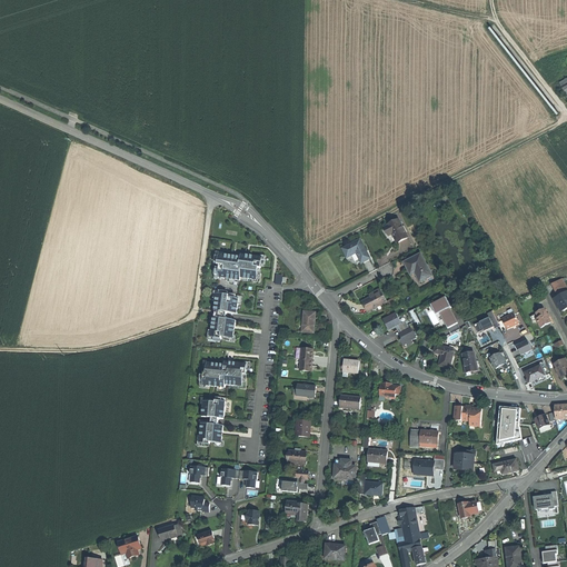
[(390,232),(395,241),(401,238),(406,236),(397,218),(386,224),(387,225),(383,226),(387,235),(390,232)]
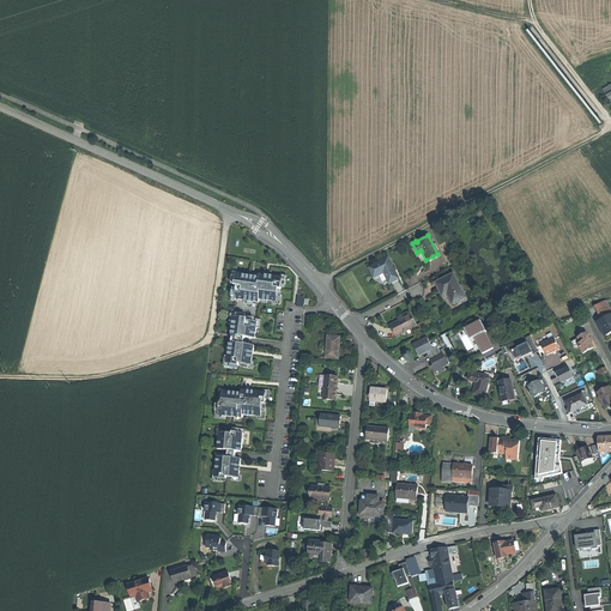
[(382,272),(387,282),(392,279),(397,278),(387,258),(368,266),(373,277),(382,272)]
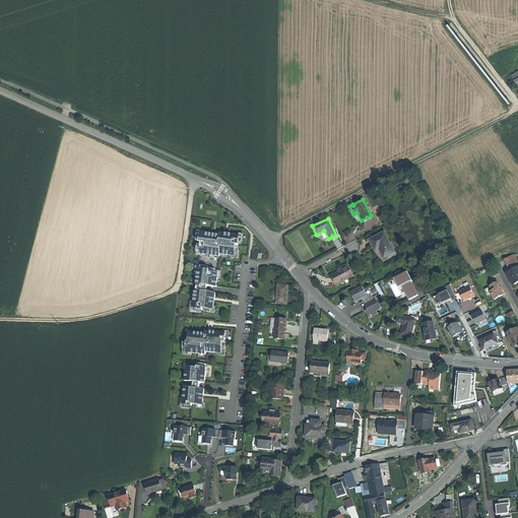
[(199,241),(198,252),(218,255),(218,252),(234,254),(236,243),(238,243),(239,234),(219,231),(218,234),(199,231),(197,240),(199,241)]
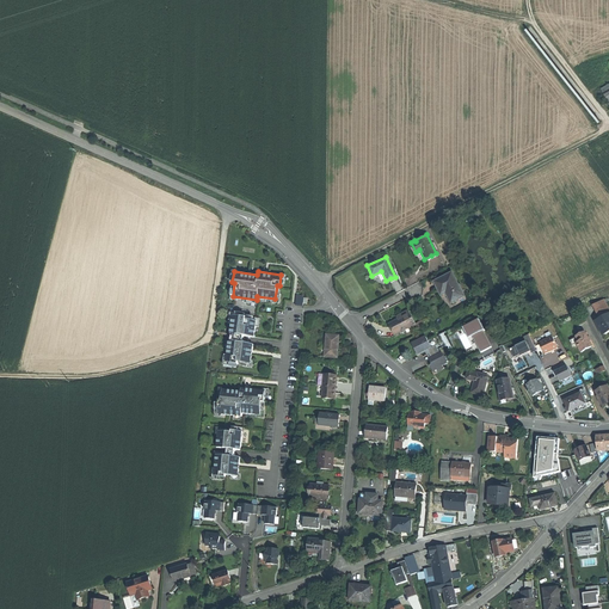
[(444,291),(448,302),(461,296),(450,272),(432,281),(435,287),(438,294),(444,291)]
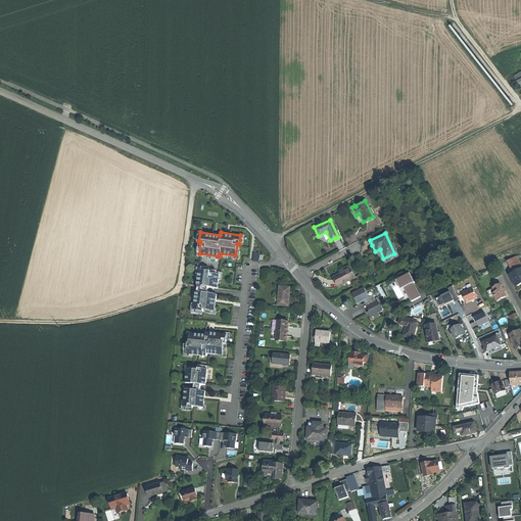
[(513,255),(506,259),(512,270),(518,267),(513,255)]
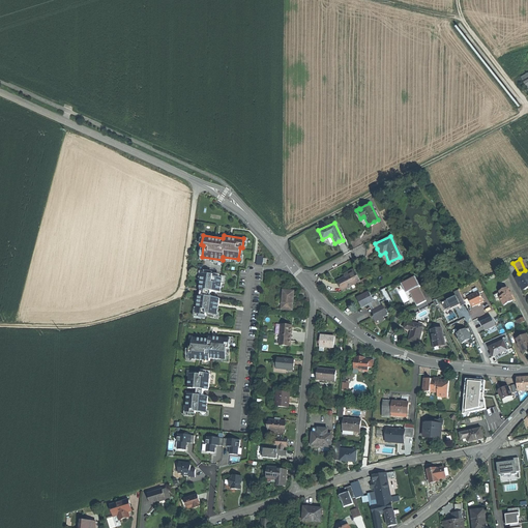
[(349,285),(357,281),(358,281),(352,269),(345,272),(346,274),(342,277),(335,281),(340,289),(349,285)]
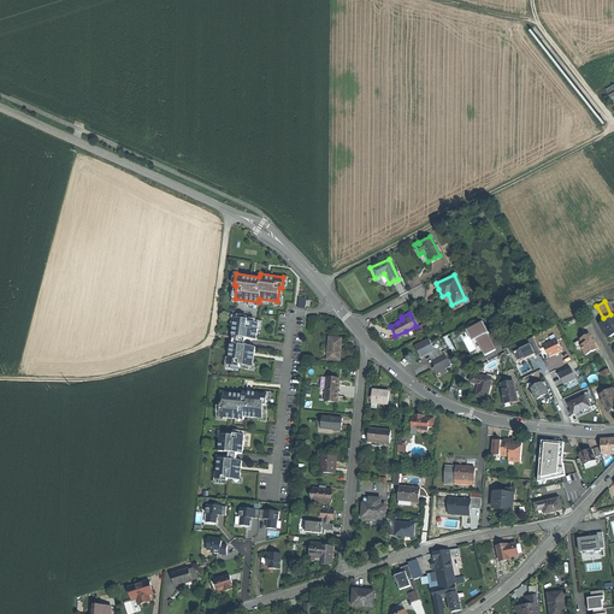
[(613,330),(613,316),(613,314),(598,322),(606,335),(613,331),(613,330)]
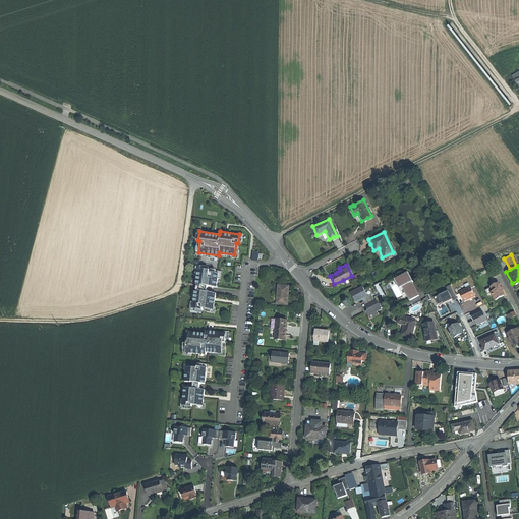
[(209,269),(197,267),(194,283),(198,283),(197,289),(194,289),(191,307),(202,308),(202,307),(212,308),(214,291),(210,291),(210,285),(215,286),(217,272),(209,271),(209,269)]
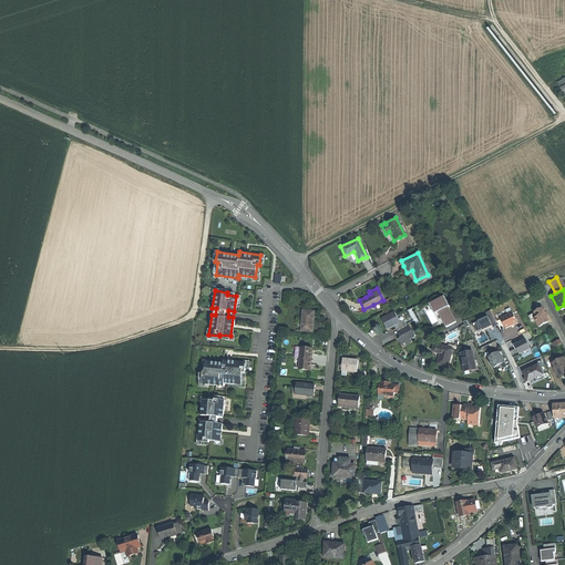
[(443,295),(432,300),(443,322),(448,320),(453,318),(447,305),(448,304),(443,295)]
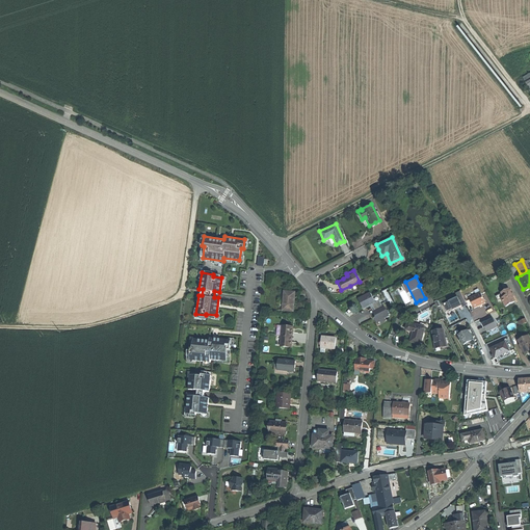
[(361,286),(359,282),(350,286),(352,290),(361,286)]
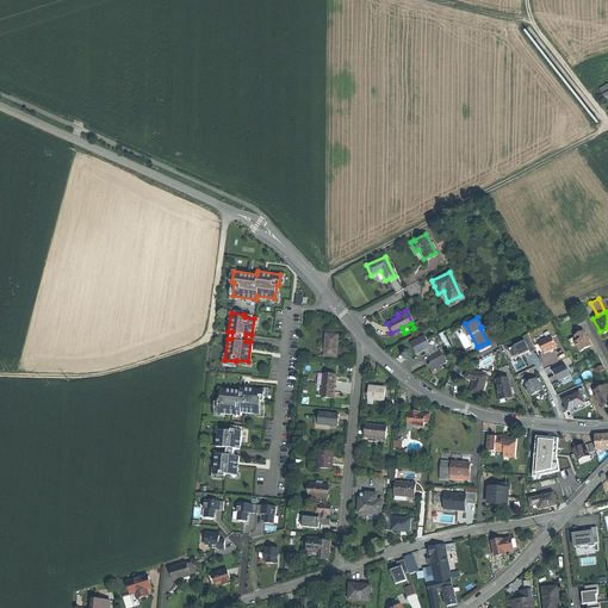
[(336,342),(337,330),(326,329),(323,352),(335,353),(336,342)]
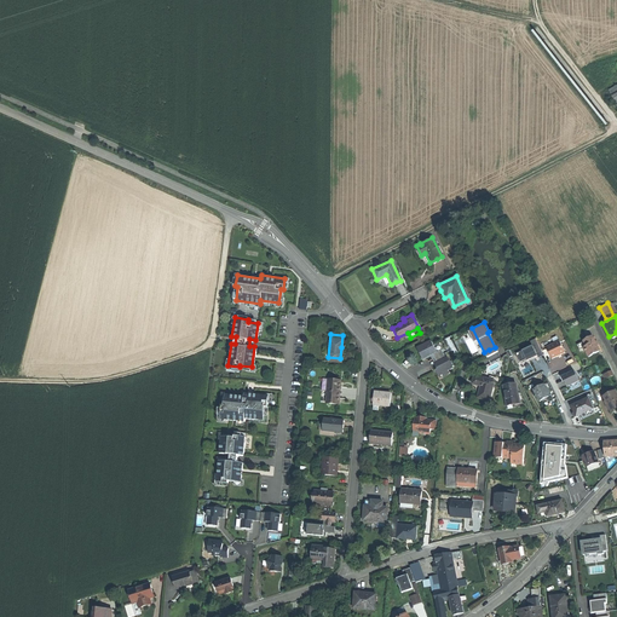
[(449,334),(443,336),(450,352),(456,349),(449,334)]
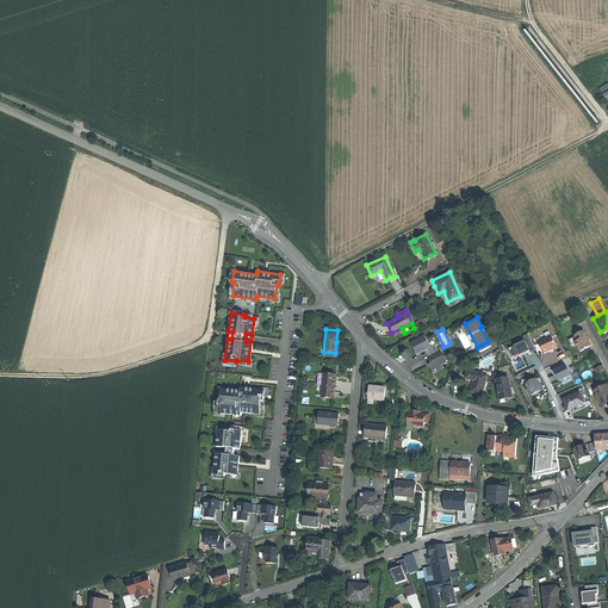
[(566,337),(569,343),(572,342),(576,351),(583,346),(589,343),(582,329),(566,337)]
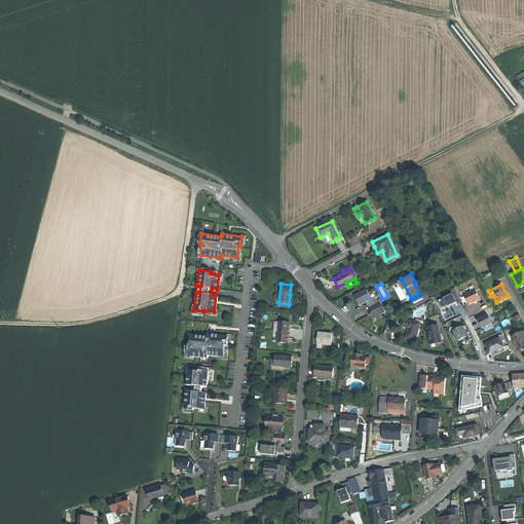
[(437,298),(440,305),(445,303),(446,305),(451,302),(455,300),(455,302),(459,300),(453,287),(449,289),(451,292),(437,298)]
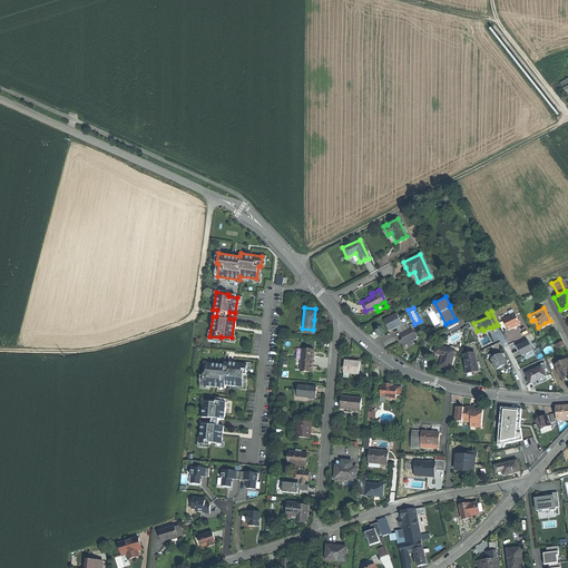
[(513,312),(501,317),(506,329),(512,325),(518,322),(513,312)]
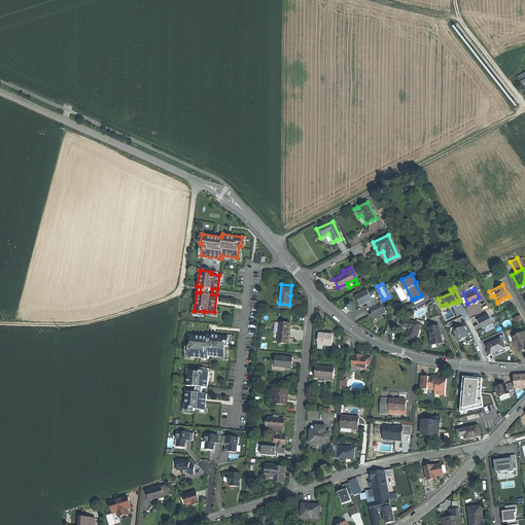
[(366,301),(371,299),(366,289),(354,295),(356,300),(358,305),(366,301)]
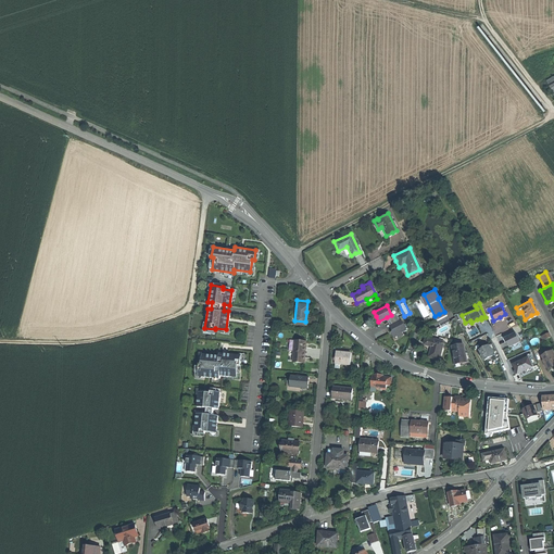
[(397,313),(391,315),(387,317),(390,325),(400,320),(397,313)]
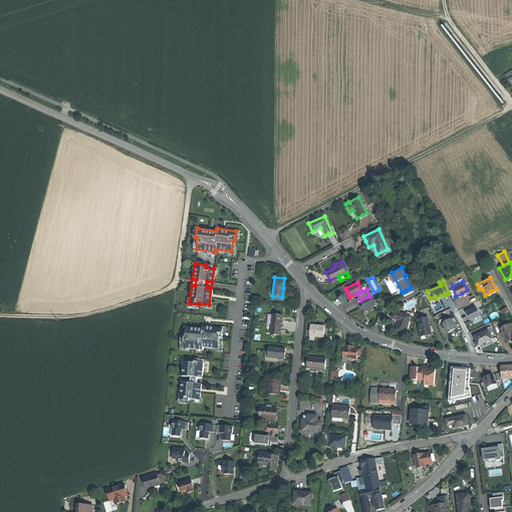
[(370,295),(369,296),(360,300),(359,300),(361,304),(363,309),(370,306),(374,304),(370,295)]
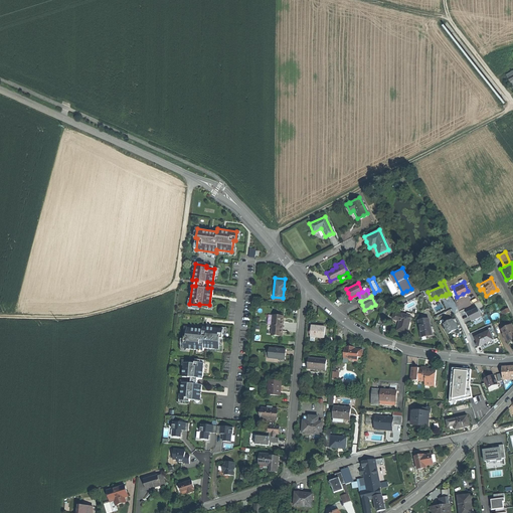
[(479,315),(476,307),(466,311),(470,319),(479,315)]
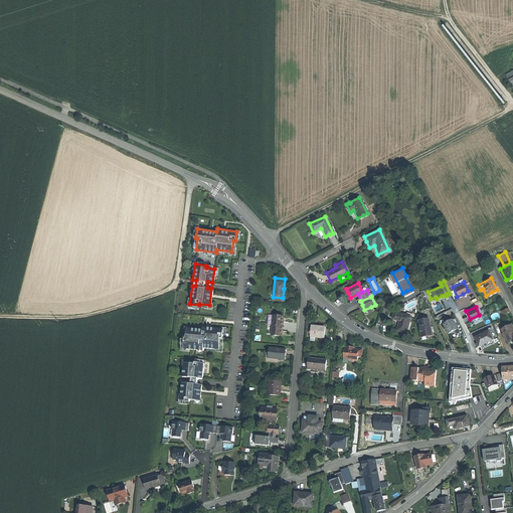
[(400,331),(404,332),(409,317),(410,314),(405,312),(404,314),(400,313),(400,314),(392,312),(390,318),(398,321),(395,330),(400,331)]
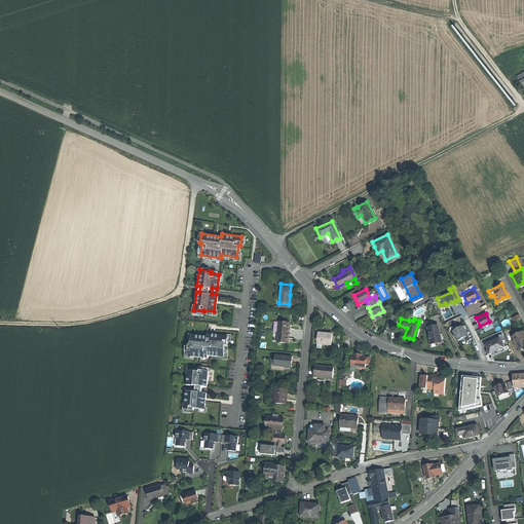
[(289,322),(277,321),(275,340),(287,341),(288,332),(289,322)]
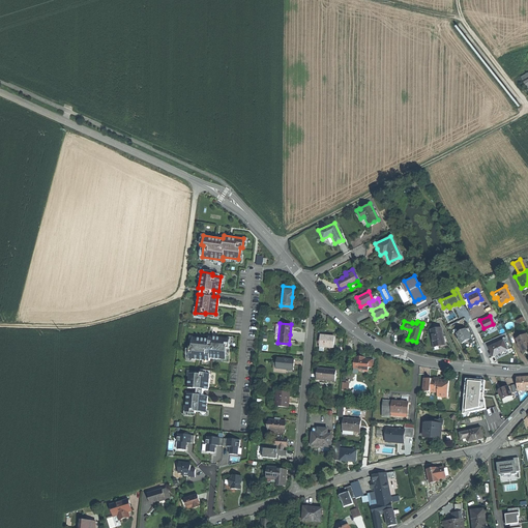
[(429,329),(432,346),(437,345),(443,344),(442,340),(444,340),(443,334),(441,335),(440,327),(429,329)]
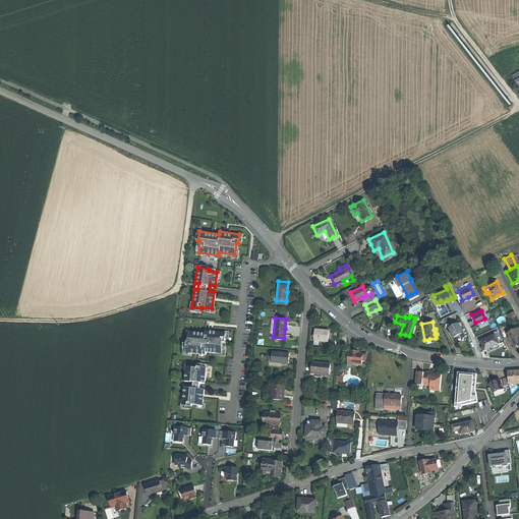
[(461,332),(456,322),(447,326),(452,336),(455,334),(457,335),(458,333),(459,332),(461,332)]
